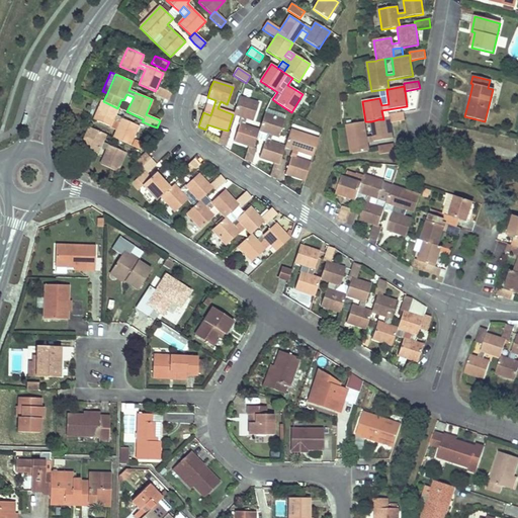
[(154,94),(161,97),(168,101),(171,93),(157,87),(155,91),(154,94)]
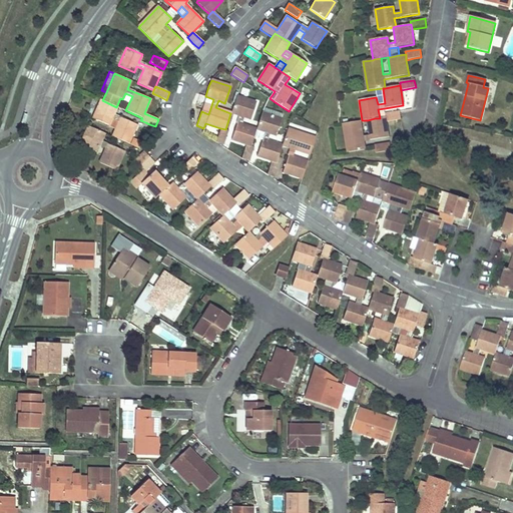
[(383,88),(375,89),(376,97),(378,104),(385,103),(383,88)]
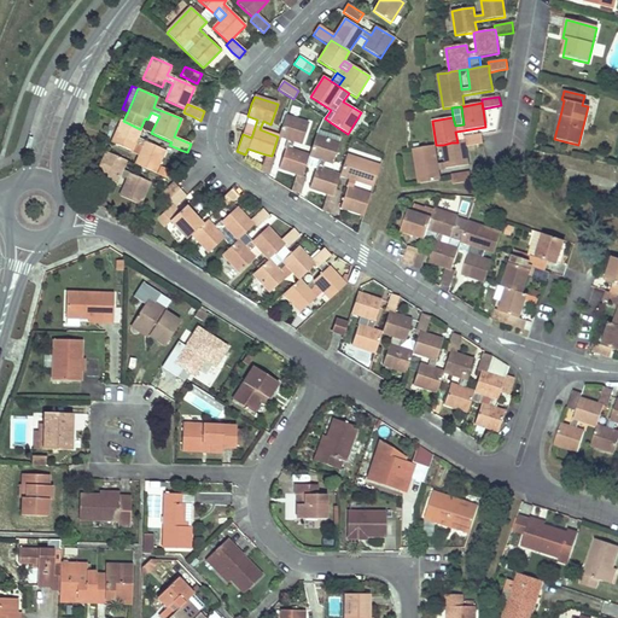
[(151,112),(147,120),(156,123),(159,116),(151,112)]
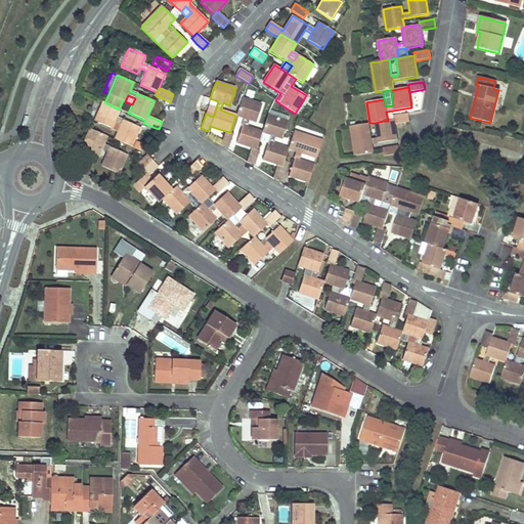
[(251,147),(256,149),(262,132),(247,126),(249,120),(255,122),(261,104),(242,98),(235,116),(244,119),(235,142),(251,147)]
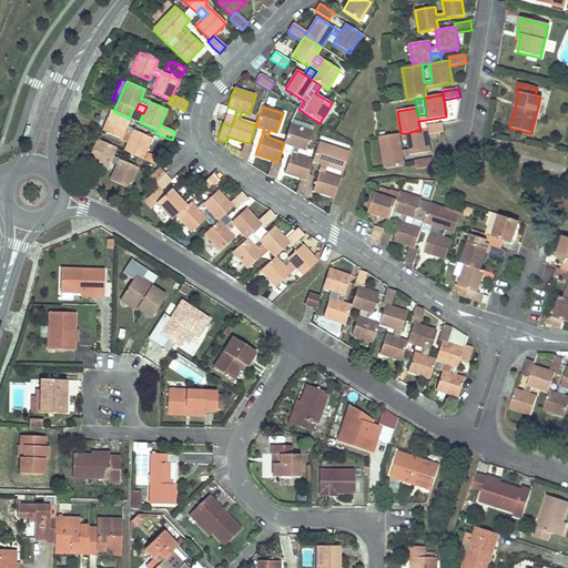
[(123,151),(132,155),(142,159),(151,138),(125,127),(129,119),(113,111),(111,111),(102,131),(120,139),(123,132),(131,135),(123,151)]
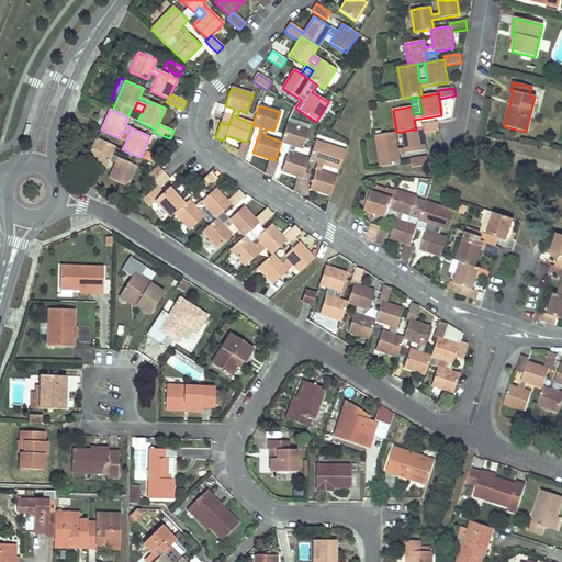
[(438,123),(423,125),(420,125),(422,128),(423,134),(431,133),(439,132),(438,123)]
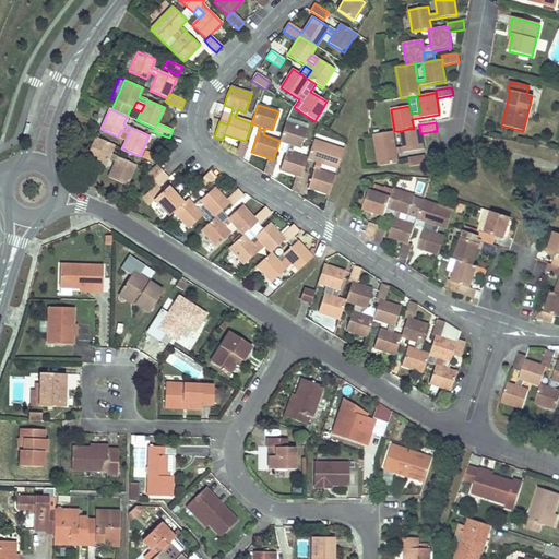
[(296,175),(301,177),(307,158),(290,153),(293,145),(300,149),(307,130),(285,123),(280,141),(288,144),(280,169),(296,175)]
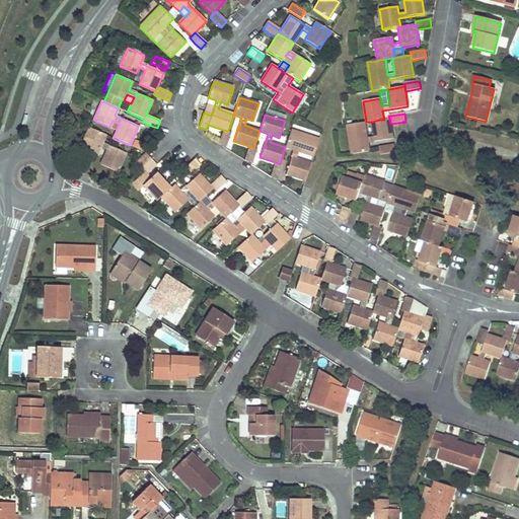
[(384,120),(379,120),(372,122),(374,137),(367,138),(364,123),(347,126),(352,154),(369,152),(368,143),(392,139),(390,124),(389,119),(384,120)]
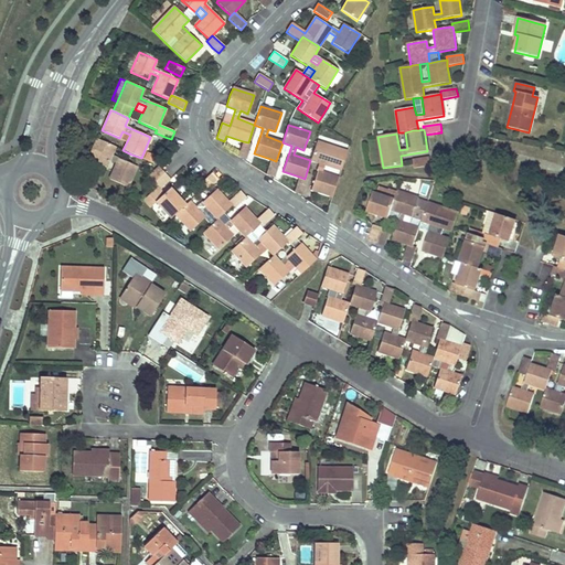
[(109,180),(118,183),(127,187),(136,167),(110,156),(115,147),(96,139),(87,159),(106,167),(108,160),(116,163),(109,180)]
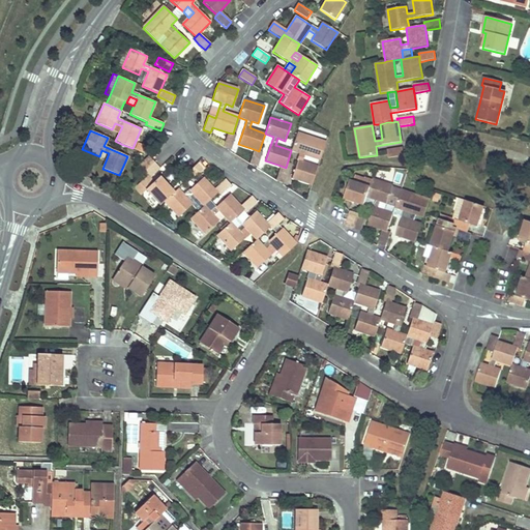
[(236,135),(233,134),(228,133),(225,140),(223,147),(231,150),(236,135)]
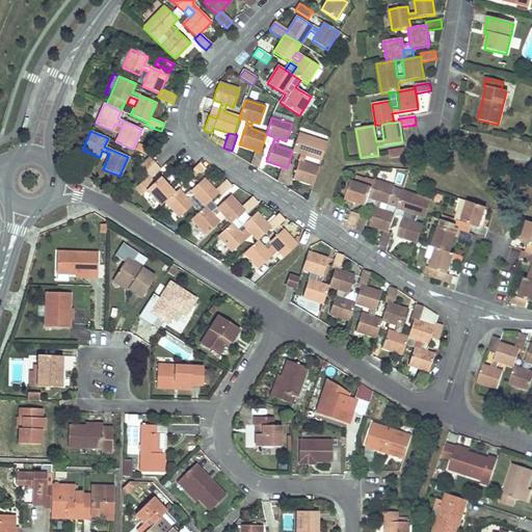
[(300,154),(296,165),(292,178),(313,185),(319,168),(303,162),(306,156),(321,161),(326,143),(297,133),(292,151),(300,154)]
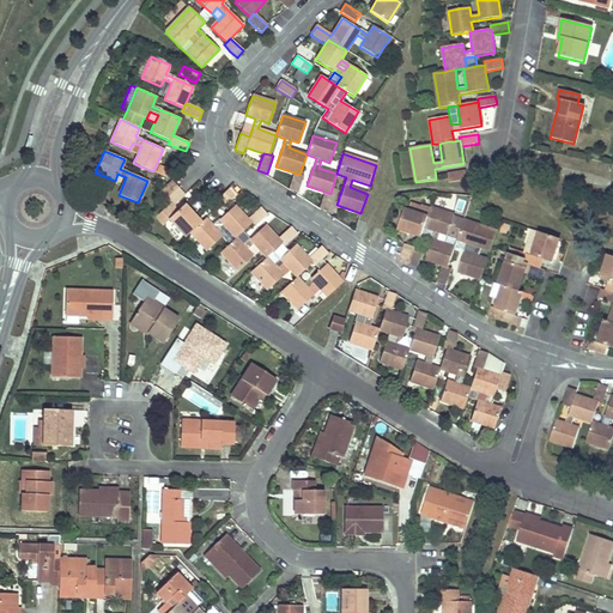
[(448,174),(448,178),(449,183),(467,181),(466,171),(448,174)]
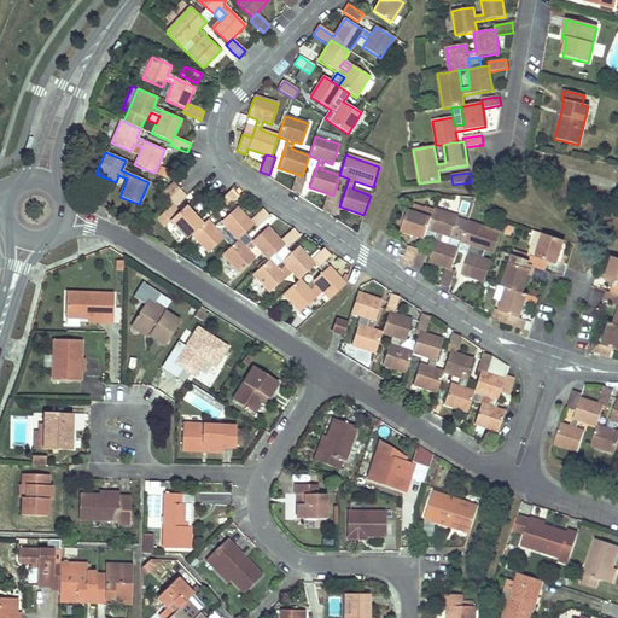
[(305,178),(302,176),(296,174),(290,191),(299,194),(303,186),(305,178)]
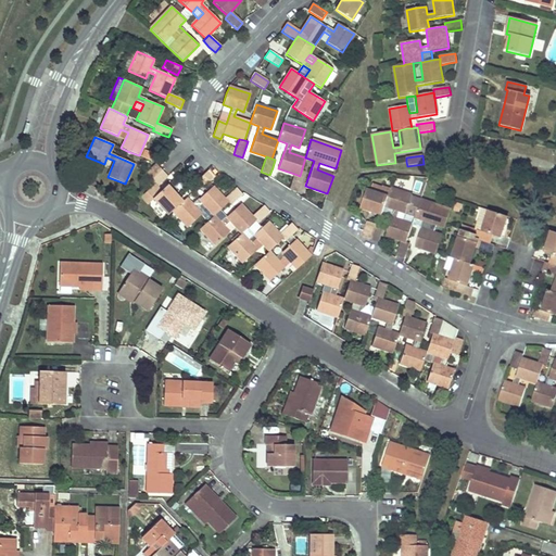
[(149,181),(161,171),(155,164),(143,175),(149,181)]
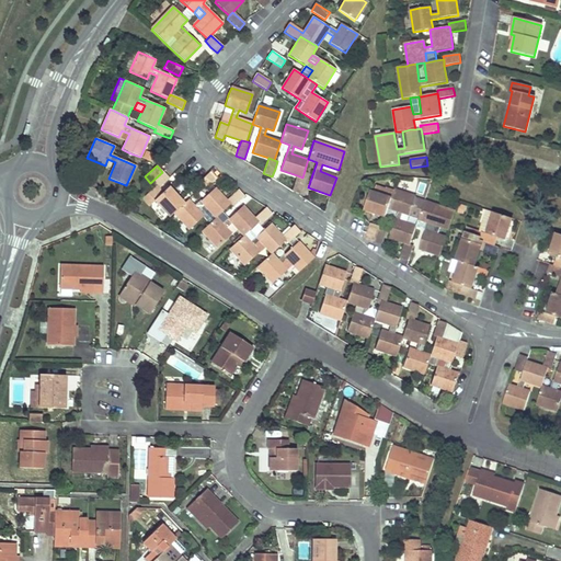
[(162,172),(150,183),(157,190),(169,179),(162,172)]
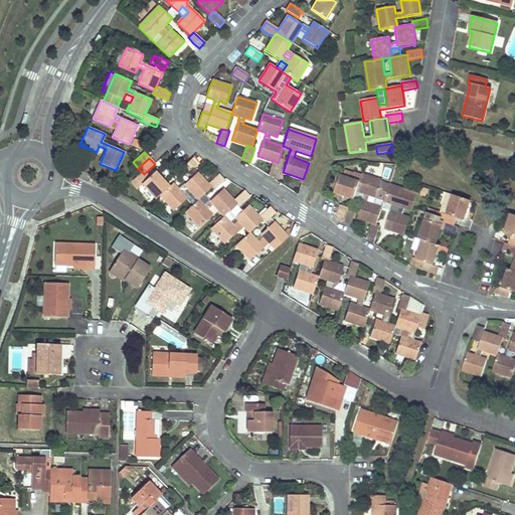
[(182,168),(184,171),(187,174),(197,163),(192,158),(182,168)]
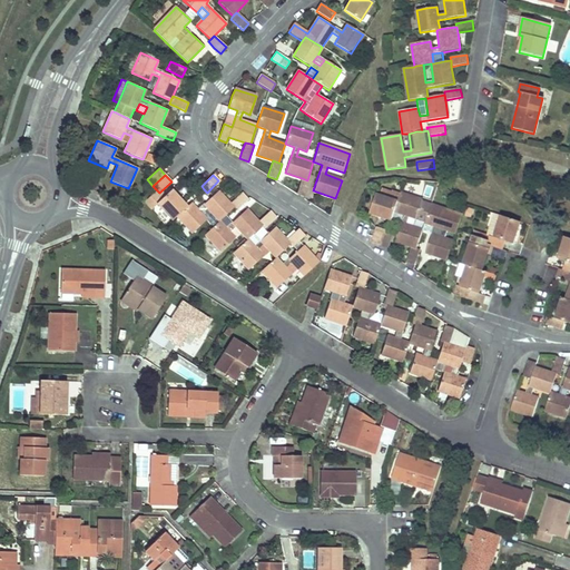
[(310,182),(307,180),(302,178),(296,195),(305,197),(307,189),(310,182)]
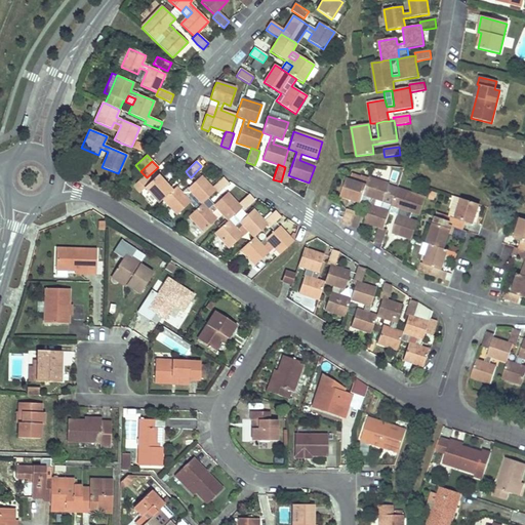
[(361,176),(352,173),(350,179),(367,186),(369,178),(361,176)]
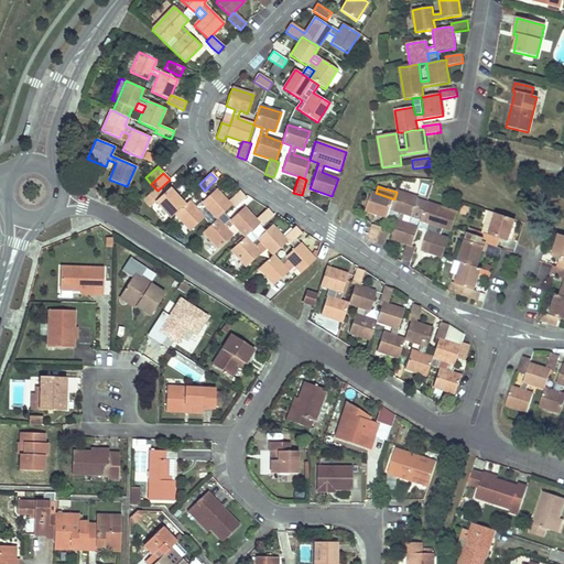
[(170,218),(174,215),(184,205),(169,188),(154,202),(148,195),(141,202),(149,209),(156,204),(170,218)]
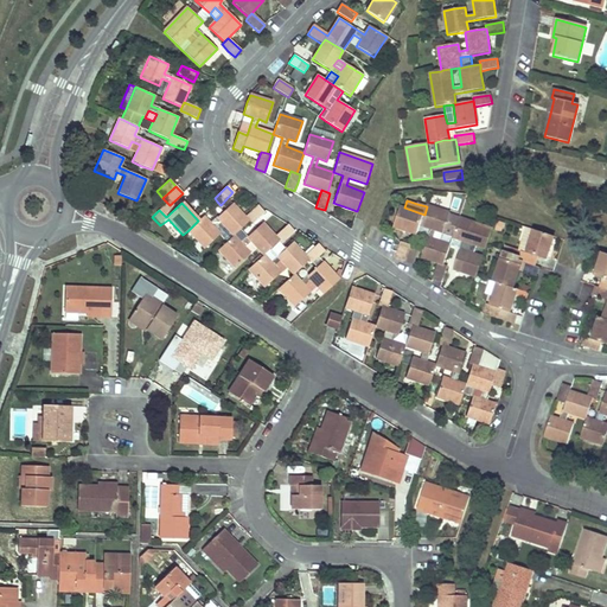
[(198,221),(187,231),(204,248),(219,234),(213,228),(221,222),(232,236),(248,222),(243,217),(231,204),(210,224),(203,217),(198,221)]
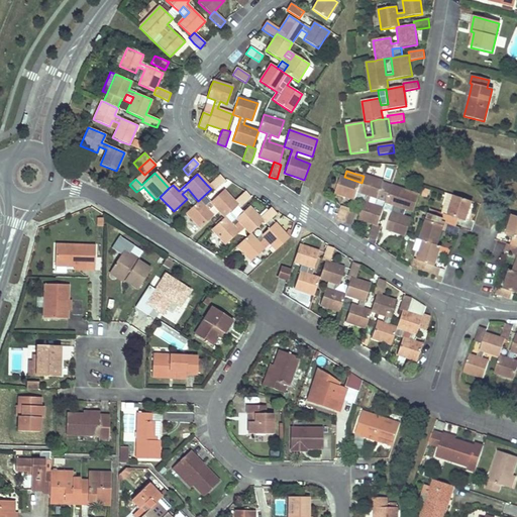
[(213,180),(207,185),(211,189),(213,191),(224,181),(219,175),(213,180)]
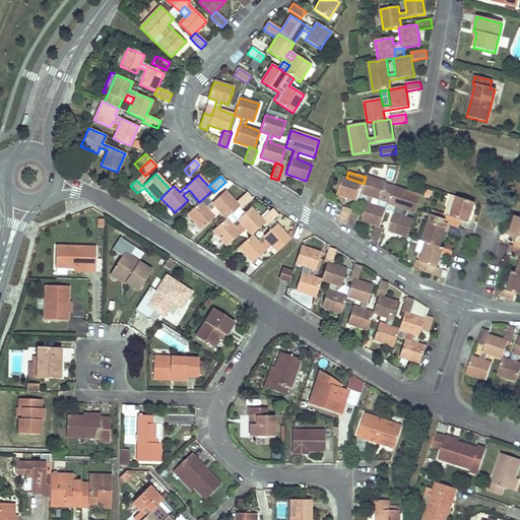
[(376,224),(381,226),(386,209),(377,206),(371,204),(373,197),(380,199),(389,202),(394,187),(385,184),(386,183),(367,176),(366,177),(364,184),(358,201),(366,204),(361,219),(376,224)]
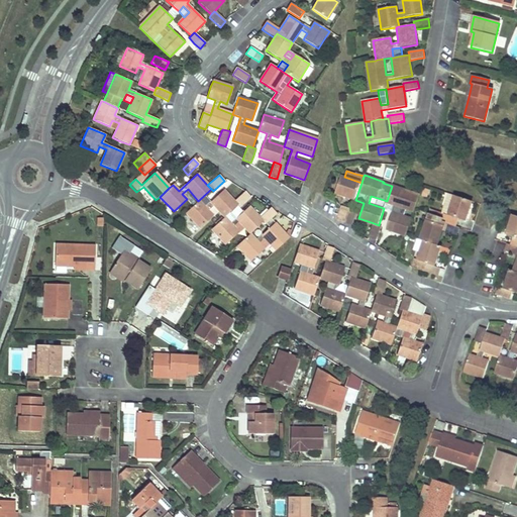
[(355,200),(362,183),(344,177),(341,176),(335,193),(355,200)]
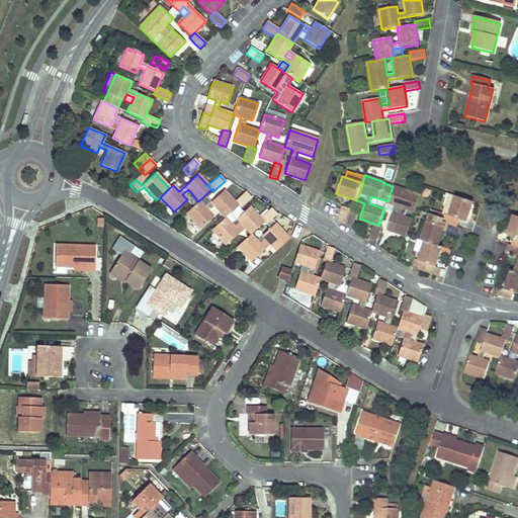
[(413,220),(405,217),(398,214),(400,207),(415,212),(421,195),(393,186),(387,201),(386,202),(396,205),(386,230),(407,237),(413,220)]
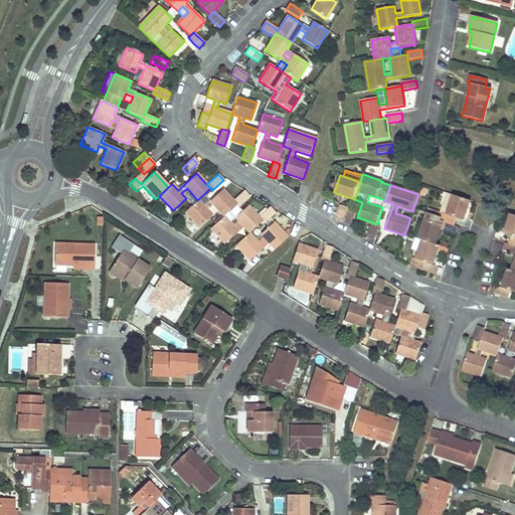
[(203,206),(197,200),(184,212),(198,227),(211,215),(207,210),(212,205),(217,210),(222,216),(235,204),(232,201),(221,189),(212,198),(203,206)]
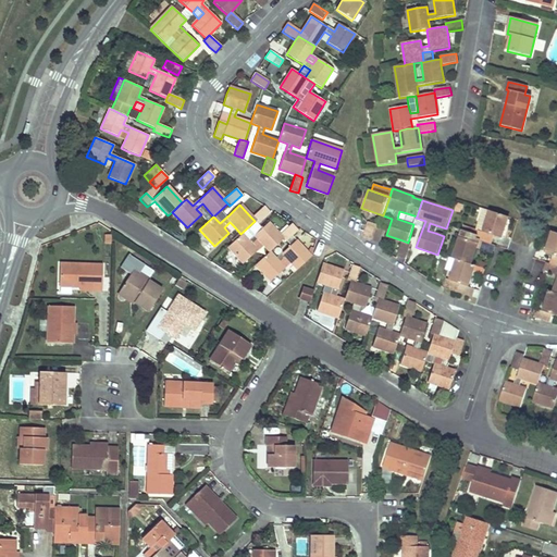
[(263,206),(251,218),(255,221),(257,224),(269,212),(263,206)]
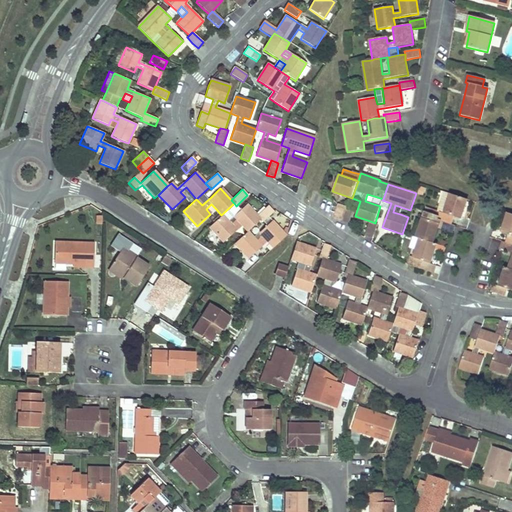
[(374,196),(367,194),(365,201),(371,203),(374,196)]
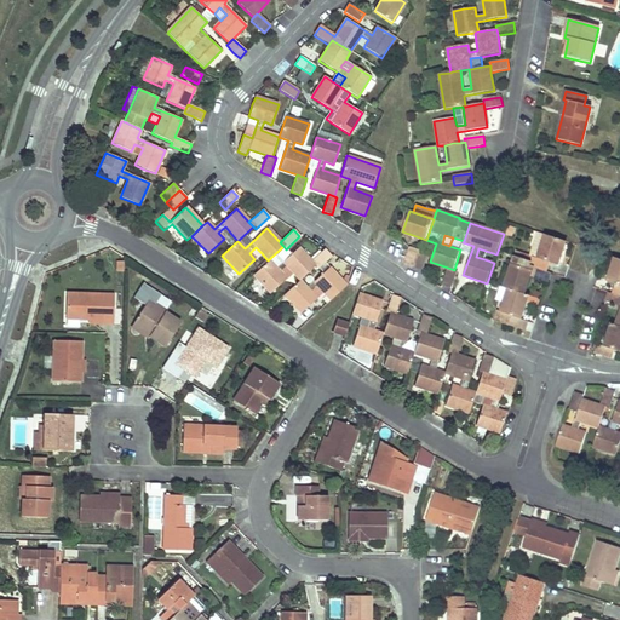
[(533,268),(546,271),(550,263),(558,265),(566,241),(546,235),(538,258),(532,257),(529,265),(533,268)]
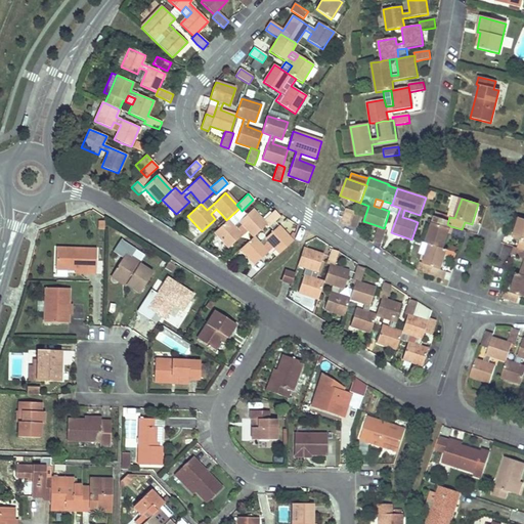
[(221,214),(216,209),(211,214),(215,219),(221,214)]
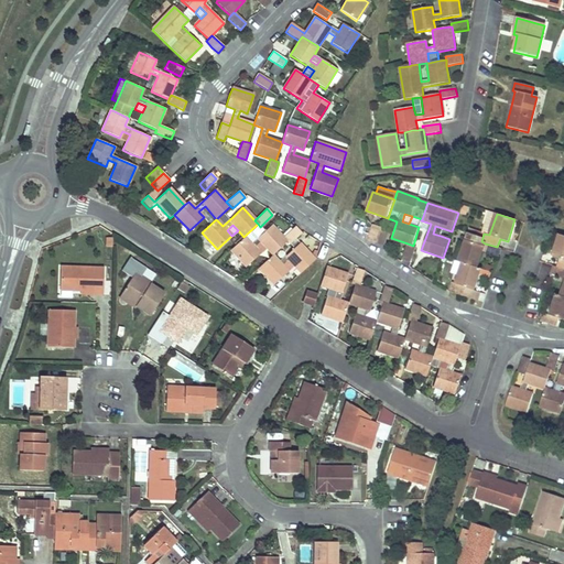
[(250,243),(243,237),(229,251),(245,267),(260,253),(255,248),(260,242),(272,256),(279,249),(285,242),(282,238),(270,225),(250,243)]
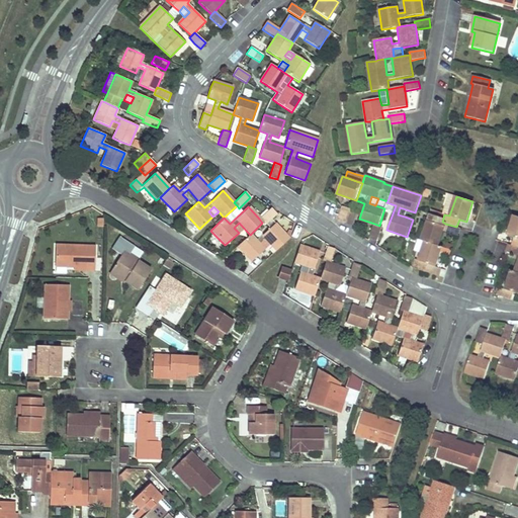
[(345,224),(350,208),(343,206),(340,216),(338,222),(345,224)]
